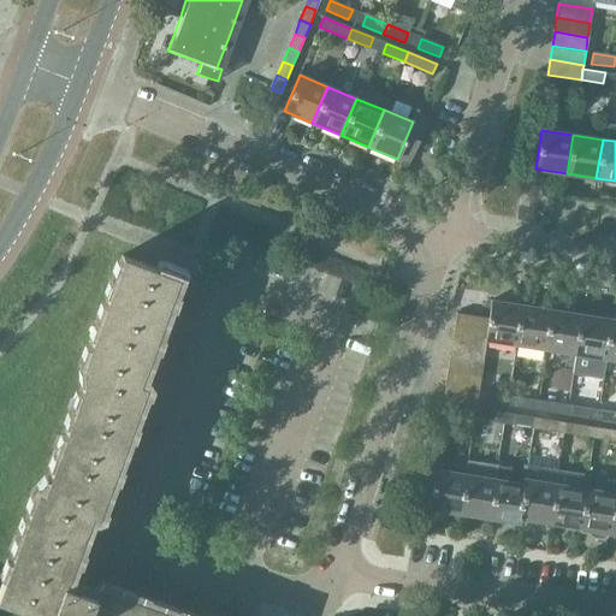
[(181,615),(101,586),(106,575),(72,562),(92,509),(99,511),(144,386),(138,384),(177,277),(122,255),(81,366),(88,368),(42,493),(35,491),(0,585),(0,602),(37,615),(181,615)]
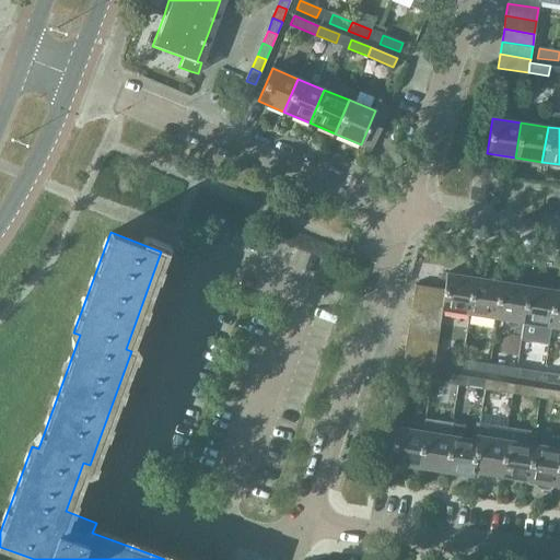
[(442,308),(468,313),(475,278),(447,272),(444,290),(442,303),(442,308)]
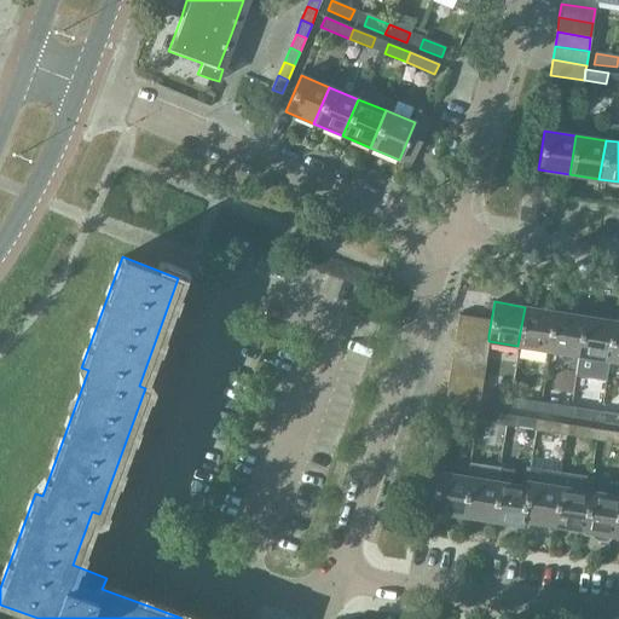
[(518,346),(548,351),(555,312),(525,307),(518,346)]
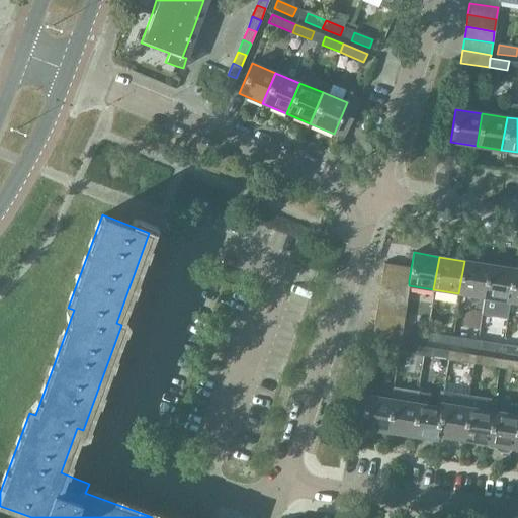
[(490,265),(464,261),(458,293),(484,297),(490,265)]
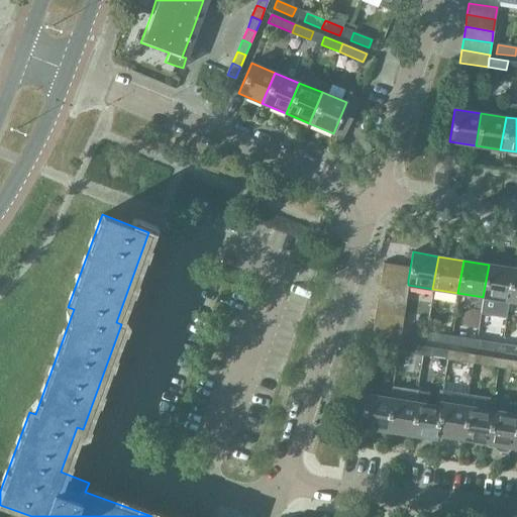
[(381,276),(408,280),(410,268),(383,263),(381,276)]
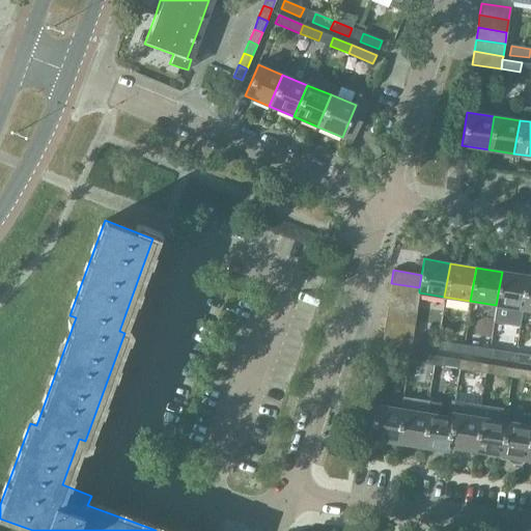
[(496,305),(522,309),(527,276),(502,272),(496,305)]
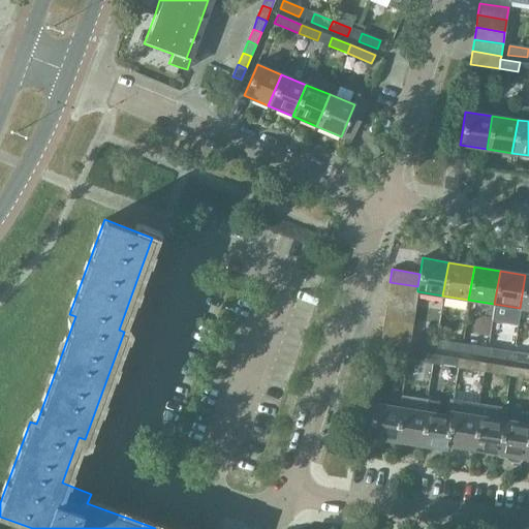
[(520,308),(528,309),(528,275),(525,275),(520,308)]
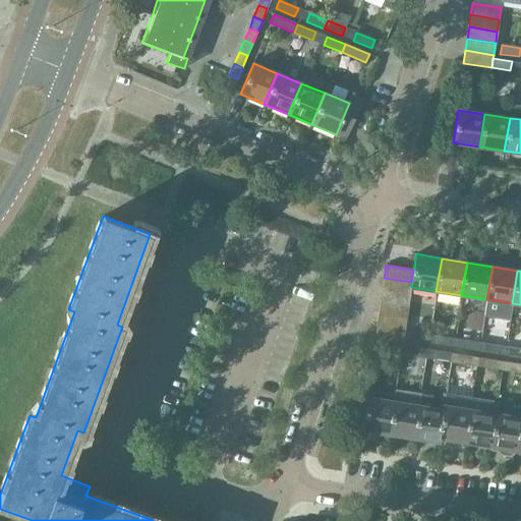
[(382,289),(410,294),(411,287),(411,282),(384,278),(382,289)]
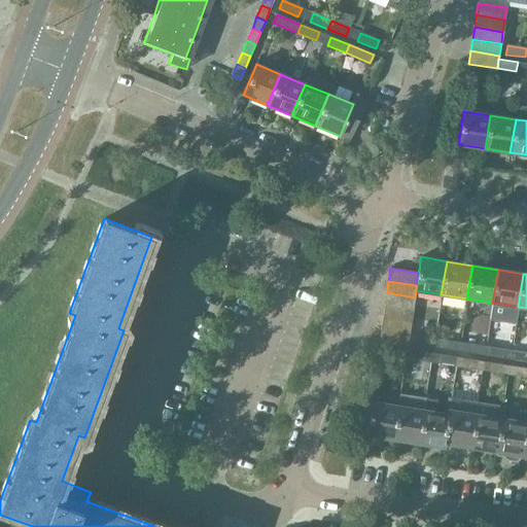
[(415,297),(386,292),(384,305),(413,310),(415,297)]
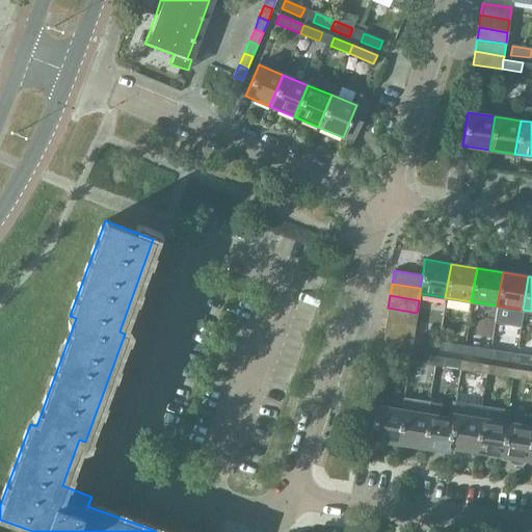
[(388,308),(387,320),(415,324),(417,313),(388,308)]
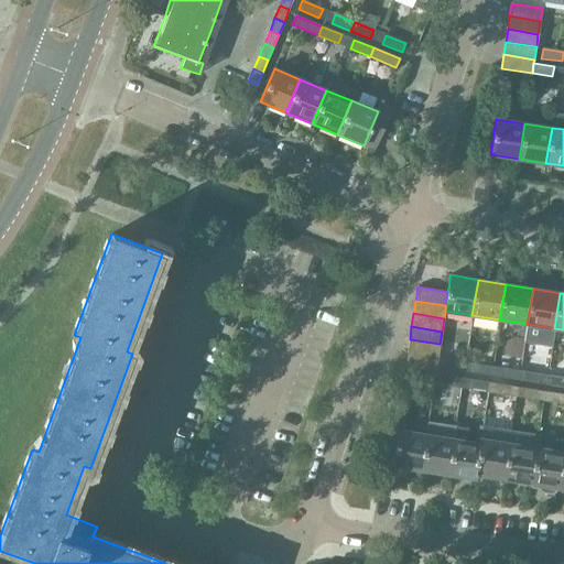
[(408,353),(437,357),(440,344),(410,339),(408,353)]
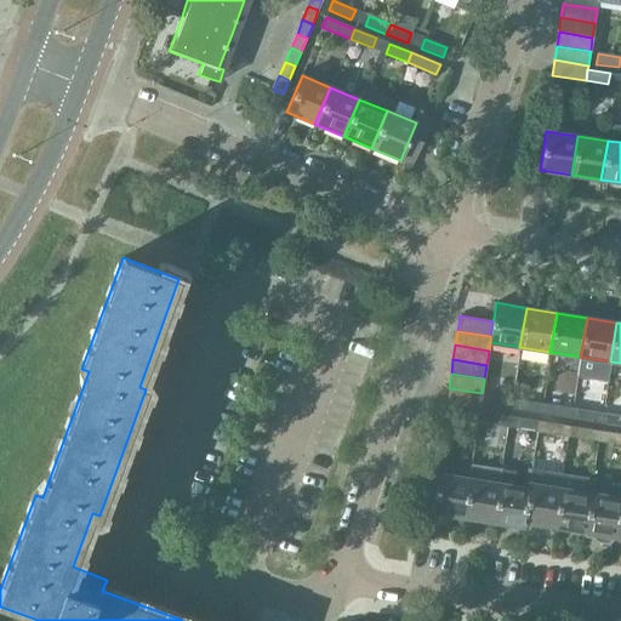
[(482,393),(449,388),(446,403),(474,408),(474,405),(479,406),(482,393)]
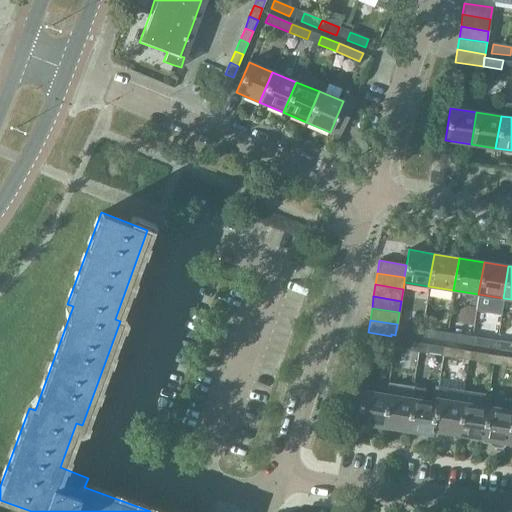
[(403,336),(414,338),(416,327),(397,324),(395,335),(403,336)]
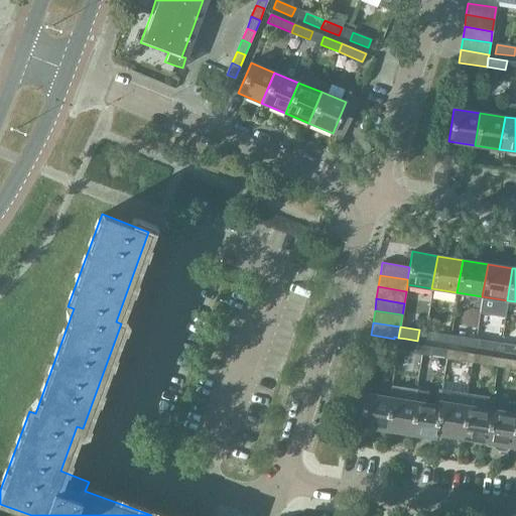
[(424,340),(444,343),(445,335),(426,331),(424,340)]
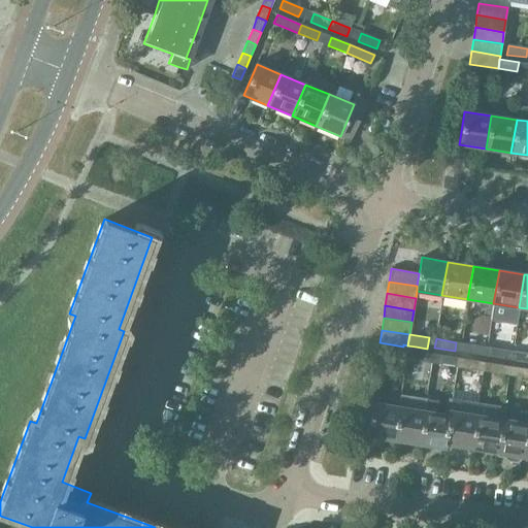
[(377,354),(401,357),(403,347),(380,342),(377,354)]
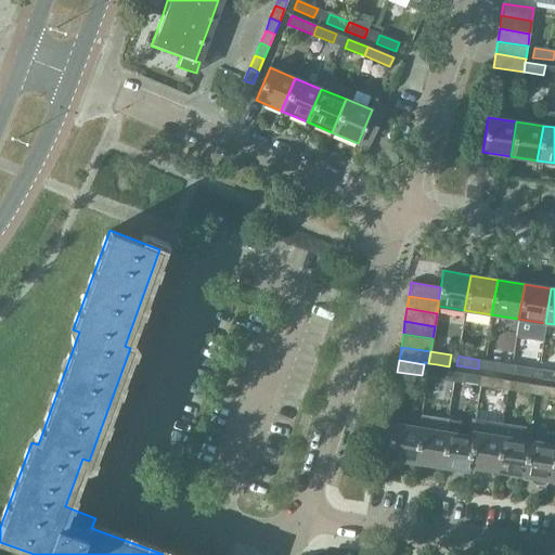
[(437,364),(428,363),(424,362),(424,364),(422,375),(435,377),(437,364)]
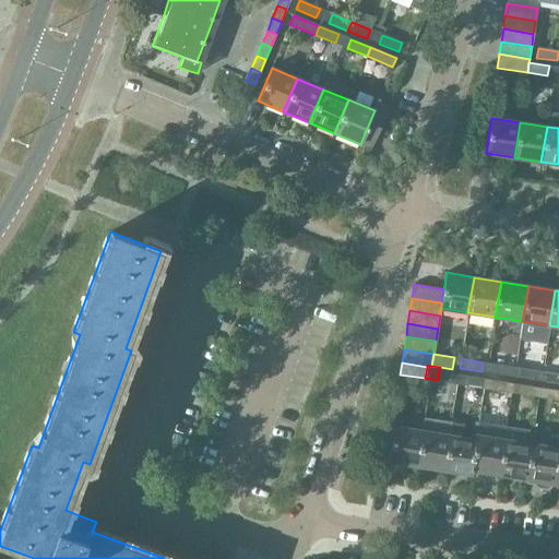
[(495,373),(514,377),(516,368),(496,365),(495,373)]
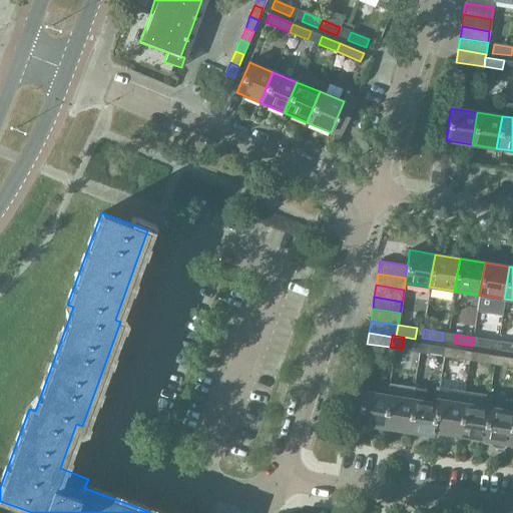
[(404,337),(402,349),(413,351),(415,339),(404,337)]
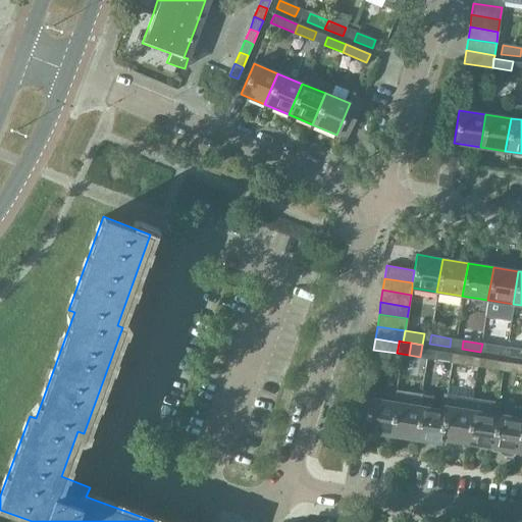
[(480,352),(500,355),(501,347),(482,344),(480,352)]
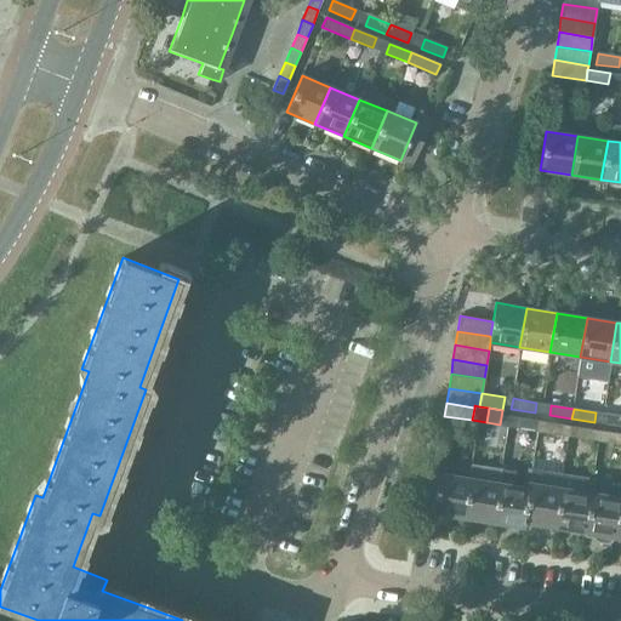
[(609,425),(620,426),(620,415),(611,415),(609,425)]
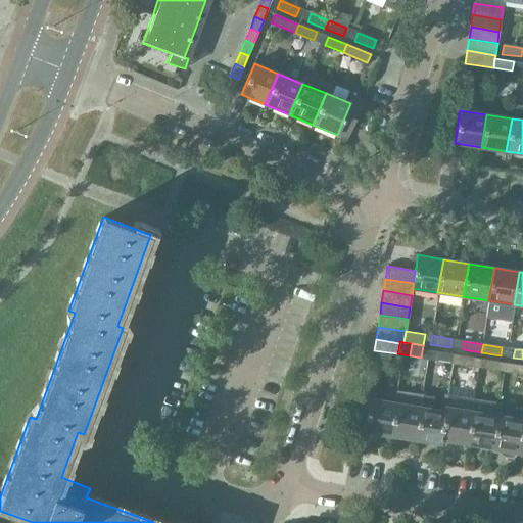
[(434,360),(454,364),(455,354),(436,351),(434,360)]
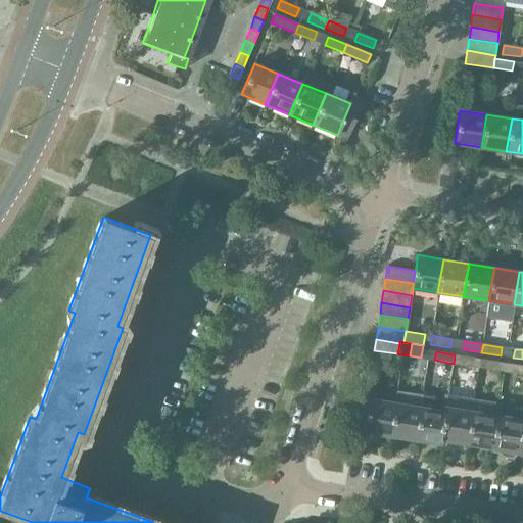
[(455,354),(454,364),(472,367),(474,358),(455,354)]
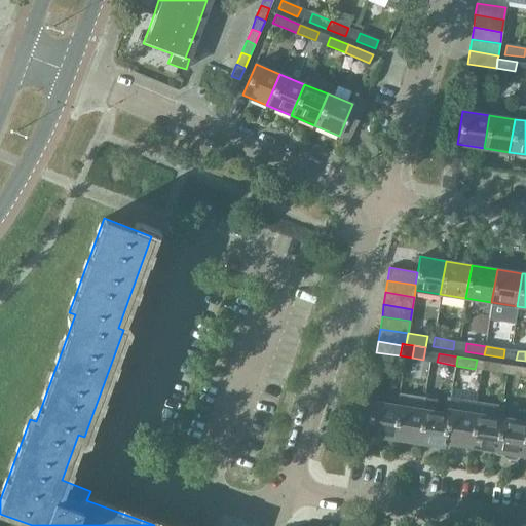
[(488,371),(508,374),(509,365),(489,362),(488,371)]
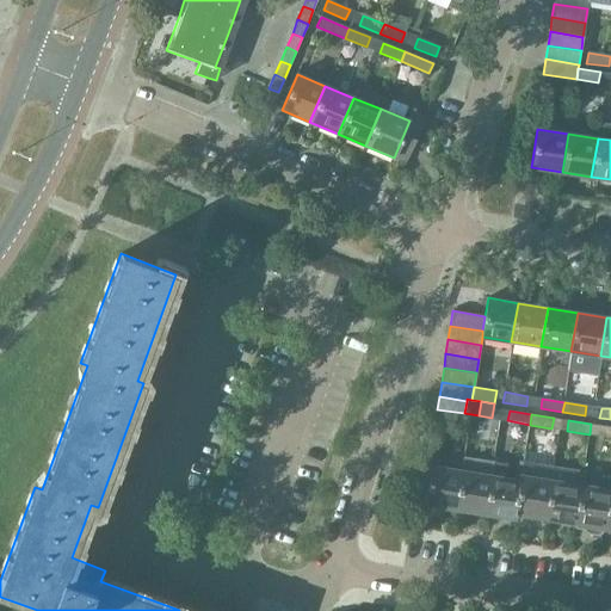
[(590,434),(610,437),(610,426),(591,424),(590,434)]
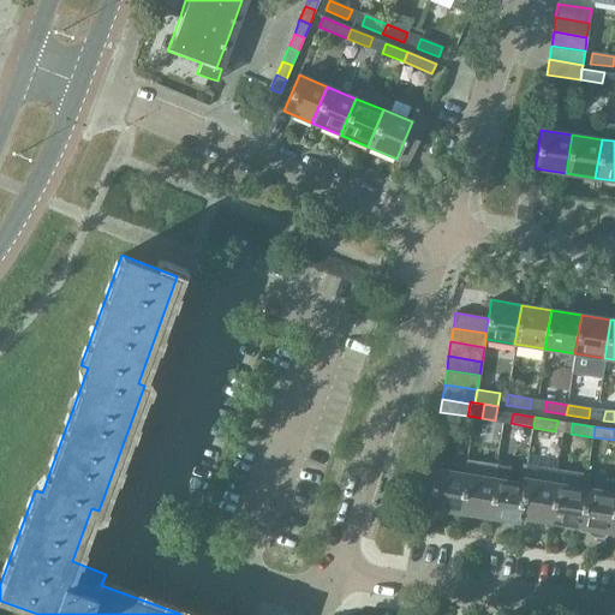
[(428,508),(458,513),(465,473),(434,469),(428,508)]
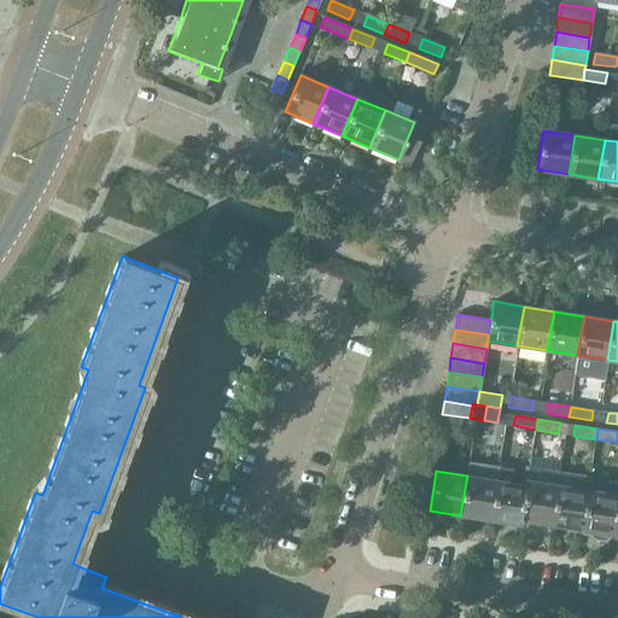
[(460,516),(490,520),(497,481),(467,476),(460,516)]
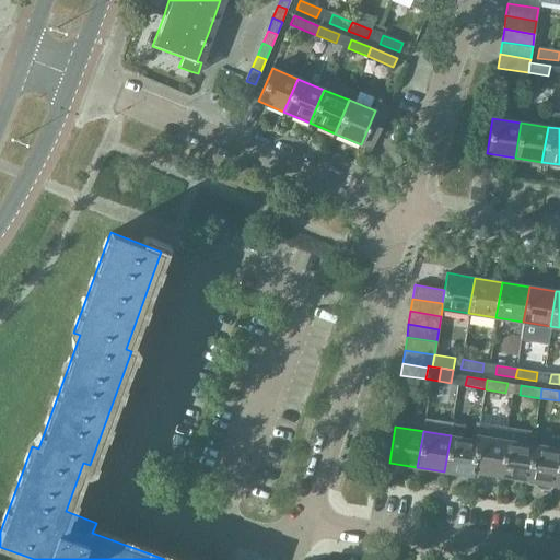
[(473,476),(473,471),(477,440),(451,435),(444,471),(473,476)]
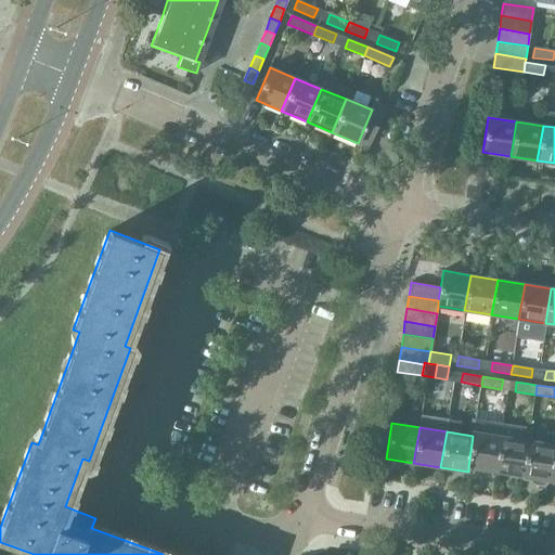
[(468,467),(494,472),(501,436),(473,431),(473,436),(468,467)]
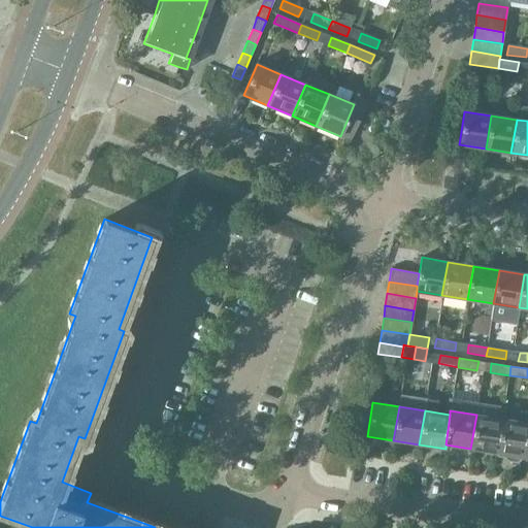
[(502,419),(476,415),(470,449),(496,453),(502,419)]
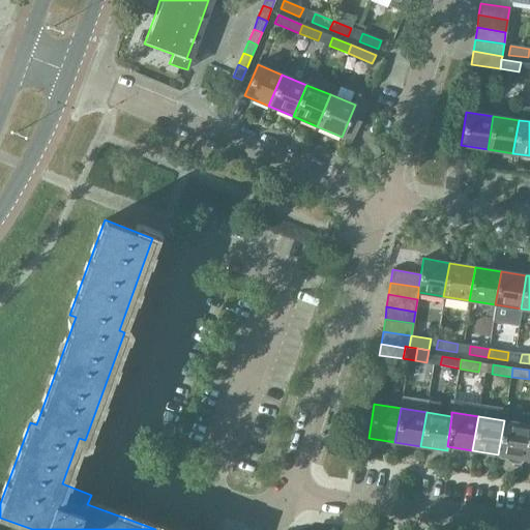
[(529,424),(504,420),(498,454),(508,457),(507,460),(509,463),(519,464),(522,462),(523,459),(524,459),(529,424)]
